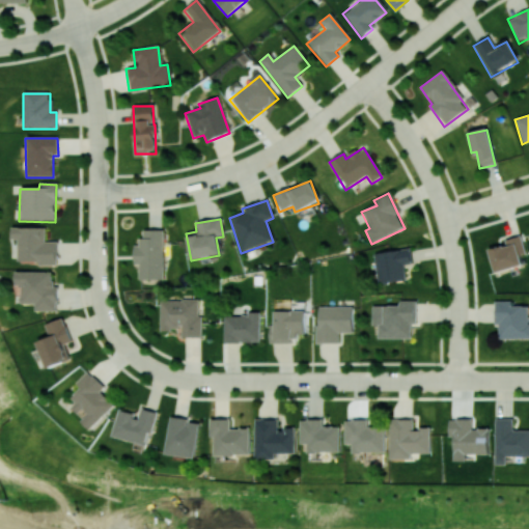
[(18,241),(17,263),(56,265),(56,243),(44,242),(45,228),(10,228),(10,241),(18,241)]
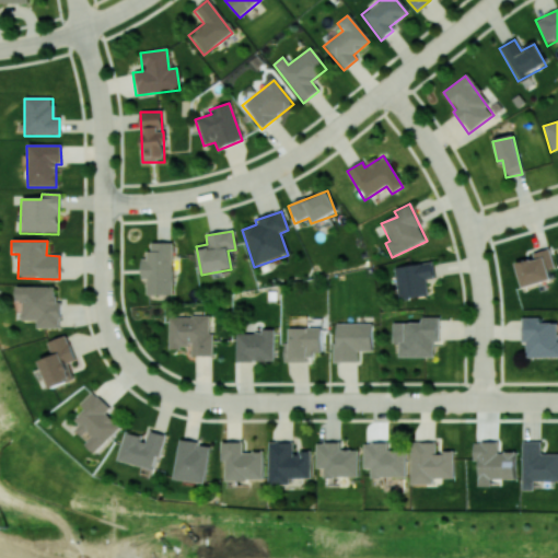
[(171,297),(172,244),(148,243),(148,259),(140,259),(140,281),(146,281),(146,295),(171,297)]
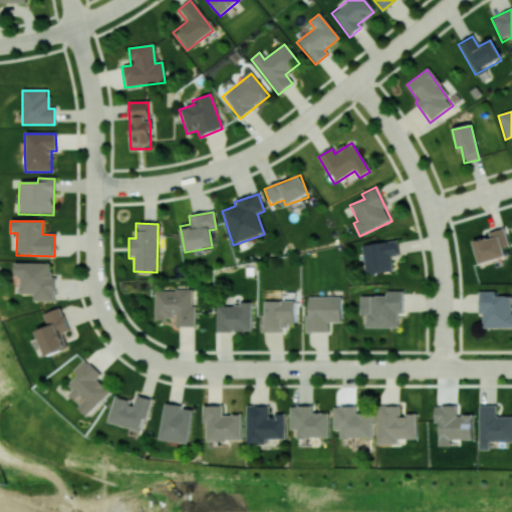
[(478,265),(505,259),(503,248),(507,247),(503,230),(487,233),(488,238),(473,242),(478,265)]
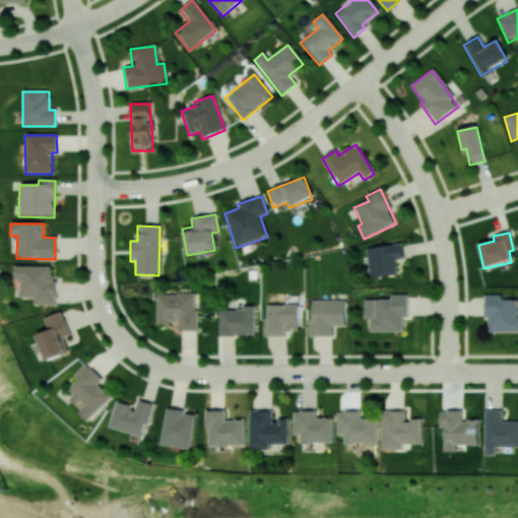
[(369,279),(396,276),(394,260),(403,259),(400,244),(365,249),(369,279)]
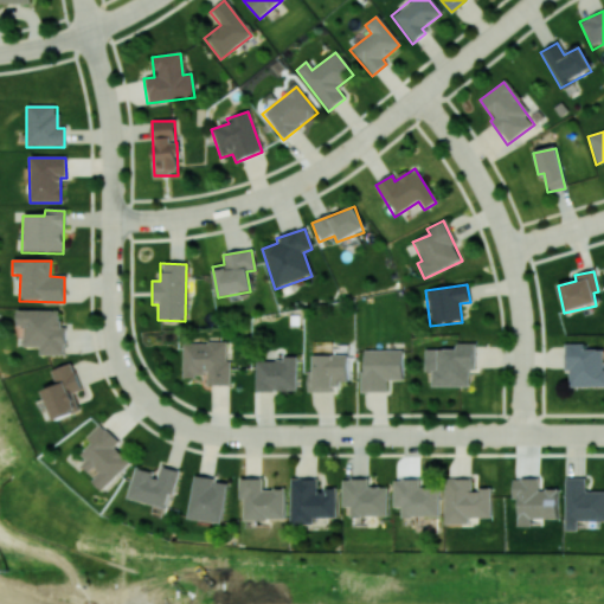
[(39,357),(63,355),(62,312),(17,313),(17,328),(23,328),(24,348),(39,347),(39,357)]
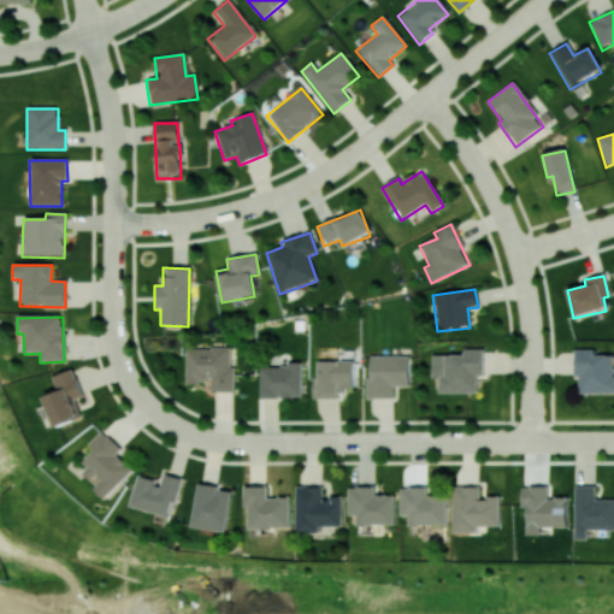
[(230,349),(184,350),(184,384),(208,384),(208,394),(231,393),(230,349)]
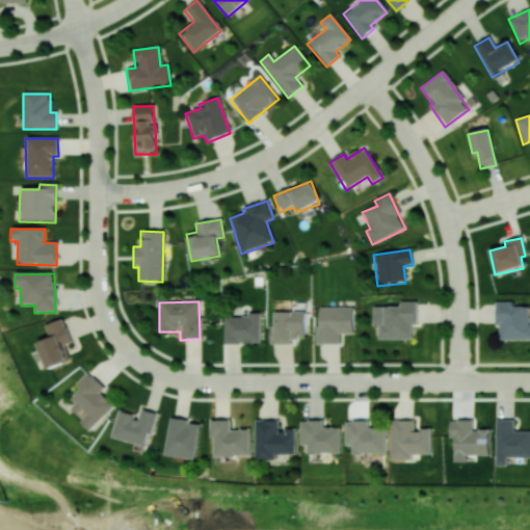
[(412,340),(411,326),(416,326),(416,302),(399,303),(399,308),(371,308),(371,327),(377,327),(377,341),(412,340)]
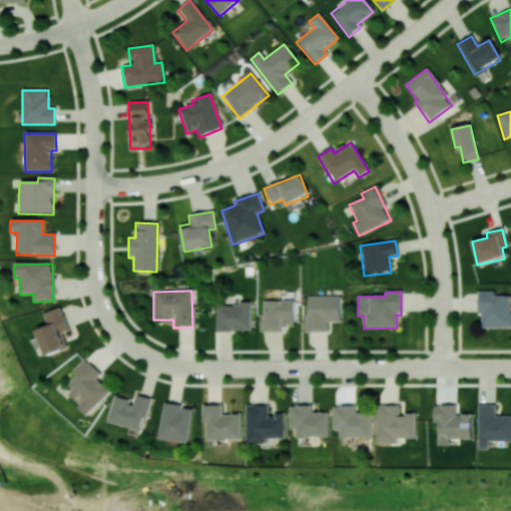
[(479,329),(510,328),(510,314),(509,315),(509,296),(494,297),(494,292),(479,293),(479,329)]
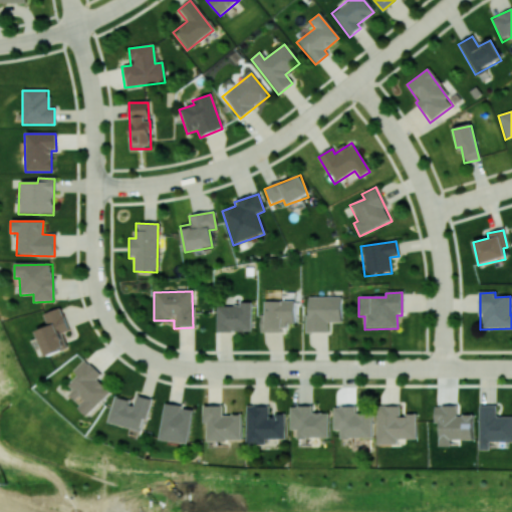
[(339,297),(305,298),(306,333),(327,333),(327,323),(340,323),(339,297)]
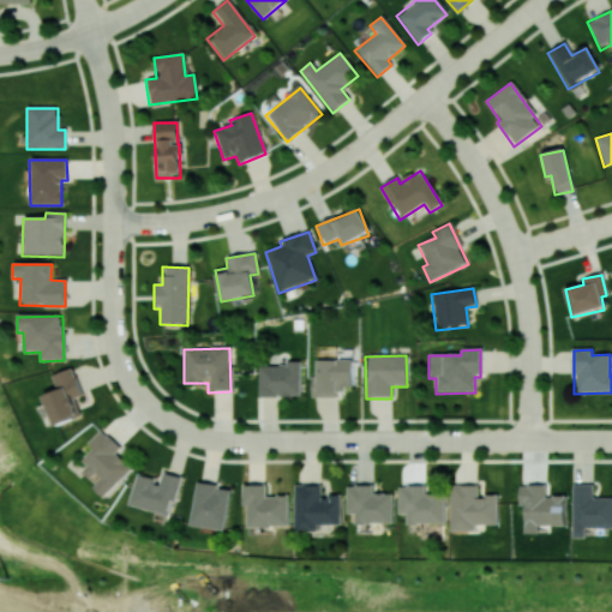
[(311,399),(340,399),(340,389),(352,389),(352,361),(316,361),(316,378),(311,378),(311,399)]
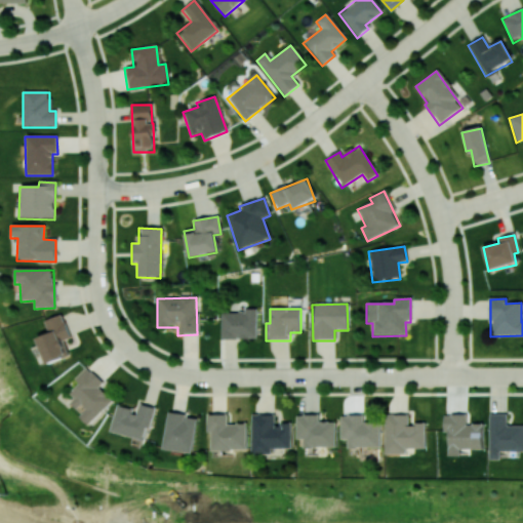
[(256,310),(244,310),(244,314),(220,313),(219,339),(255,340),(256,310)]
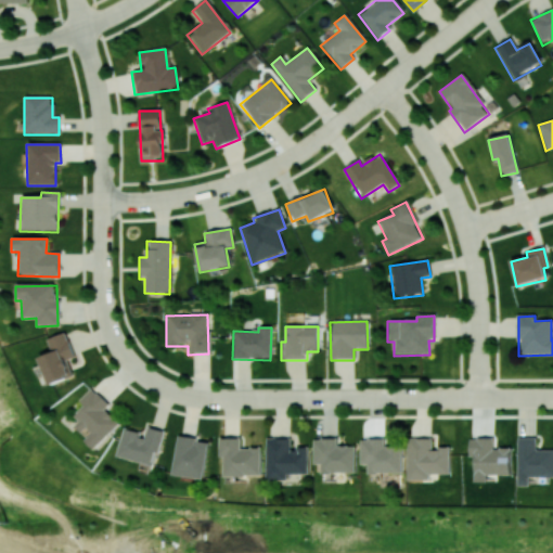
[(39,359),(49,386),(73,377),(66,361),(74,358),(64,334),(47,341),(51,354),(39,359)]
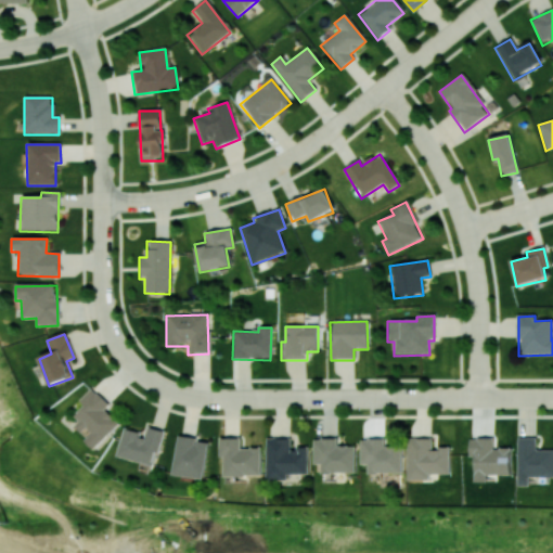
[(118,424),(103,410),(108,406),(90,388),(78,401),(86,408),(69,425),(95,449),(118,424)]
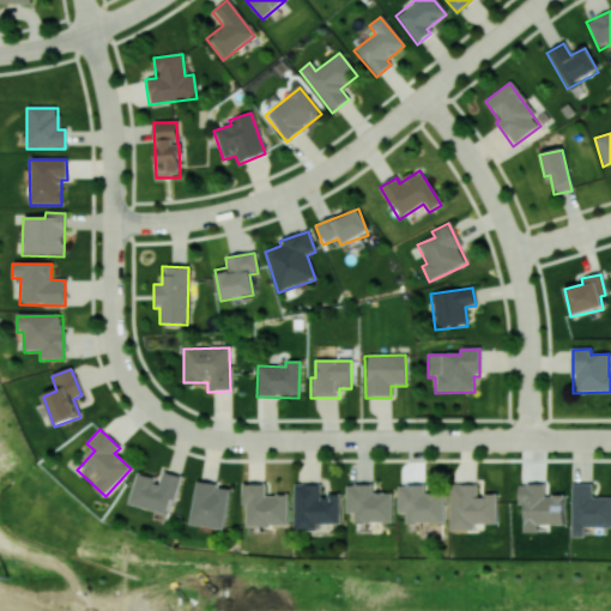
[(135,473),(128,506),(170,516),(180,477),(159,472),(158,479),(135,473)]
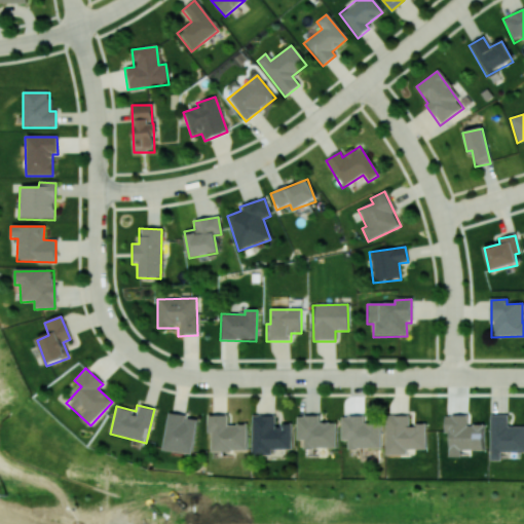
[(193,455),(196,418),(166,415),(162,451),(193,455)]
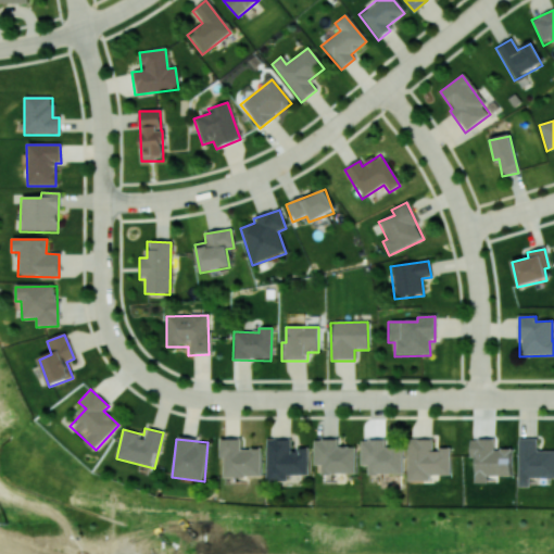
[(261,479),(262,450),(240,450),(241,440),(219,440),(218,460),(223,460),(223,478),(261,479)]
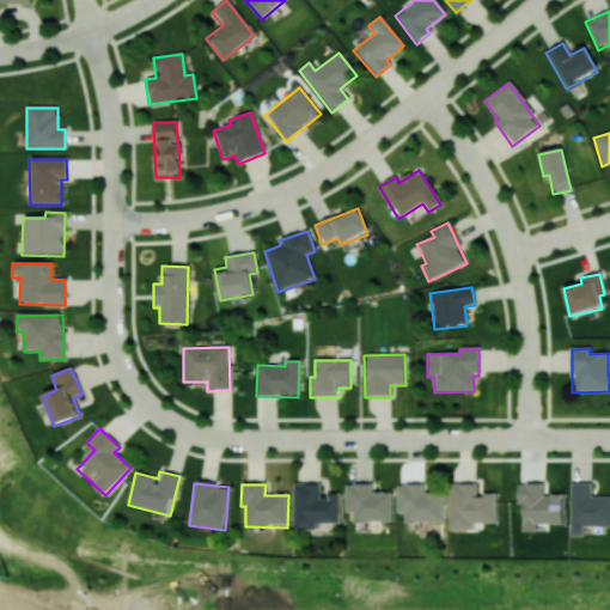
[(293,531),(317,531),(317,524),(339,524),(340,495),(321,495),(321,485),(293,485),(293,531)]
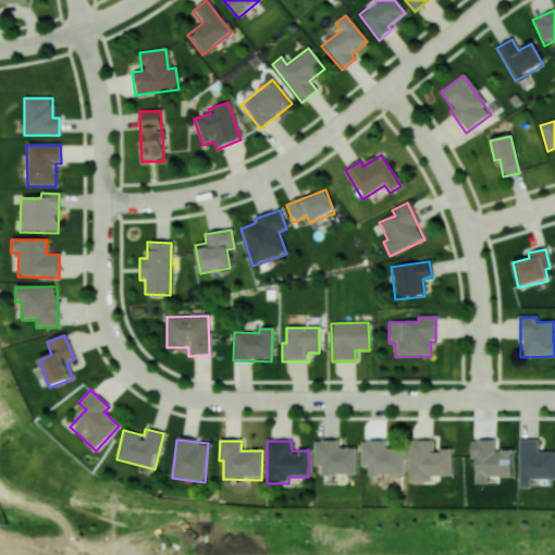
[(356,476),(356,448),(337,448),(337,441),(313,442),(315,467),(321,467),(321,476),(356,476)]
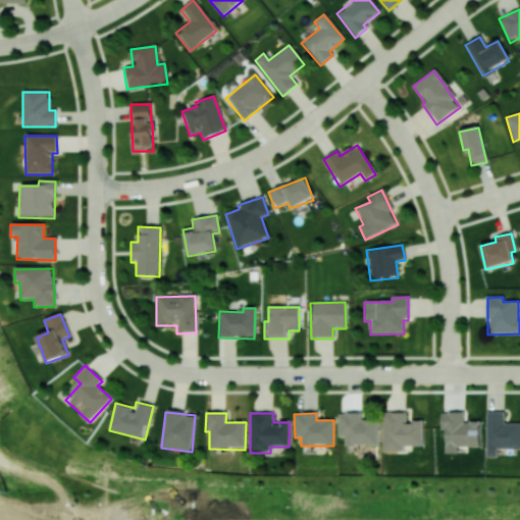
[(422,447),(422,422),(406,422),(406,413),(382,413),(382,453),(403,453),(403,447),(422,447)]
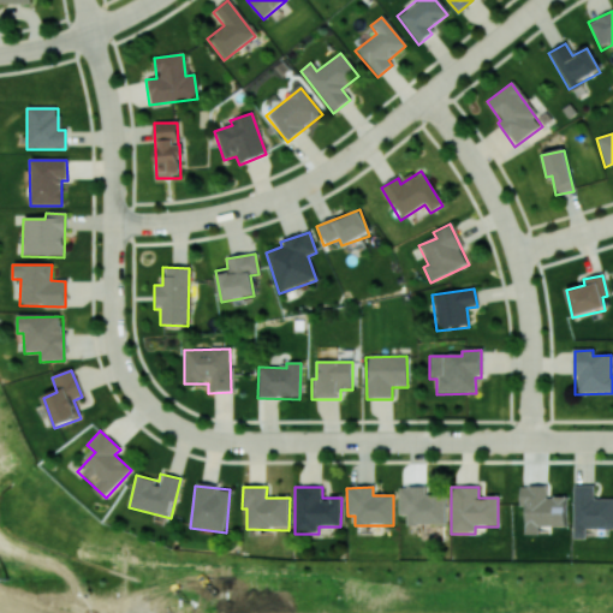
[(524,536),(539,536),(539,528),(565,528),(565,498),(546,498),(546,487),(521,487),(519,507),(525,507),(524,536)]
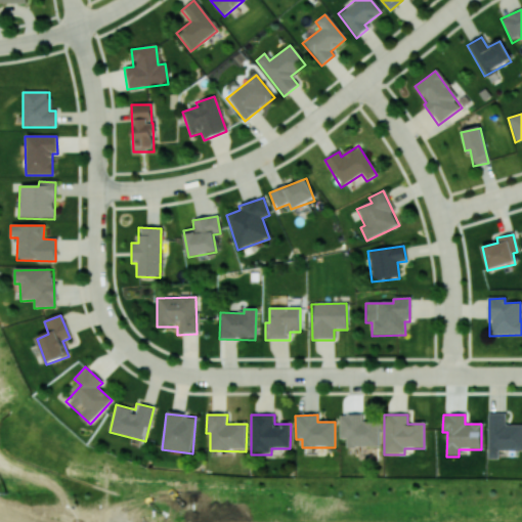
[(521,425),(505,426),(505,415),(488,415),(488,460),(498,460),(498,451),(521,451),(521,425)]
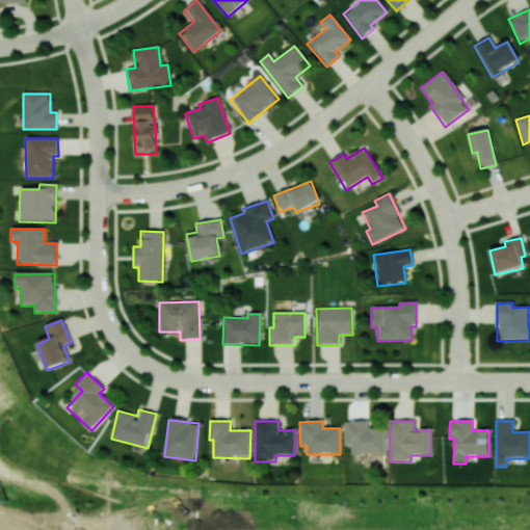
[(385,454),(385,429),(367,429),(366,422),(345,422),(345,447),(352,447),(352,455),(385,454)]
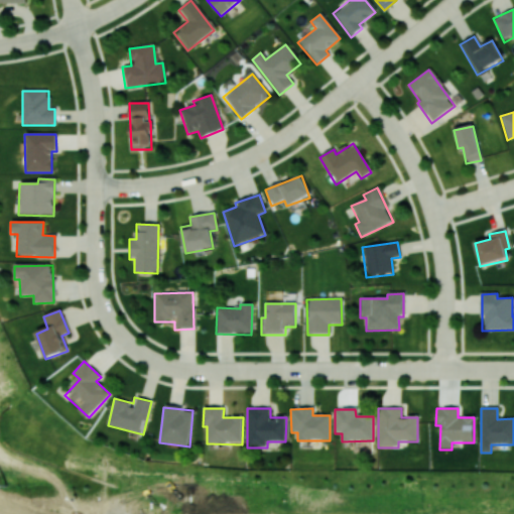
All buildings are outlined.
